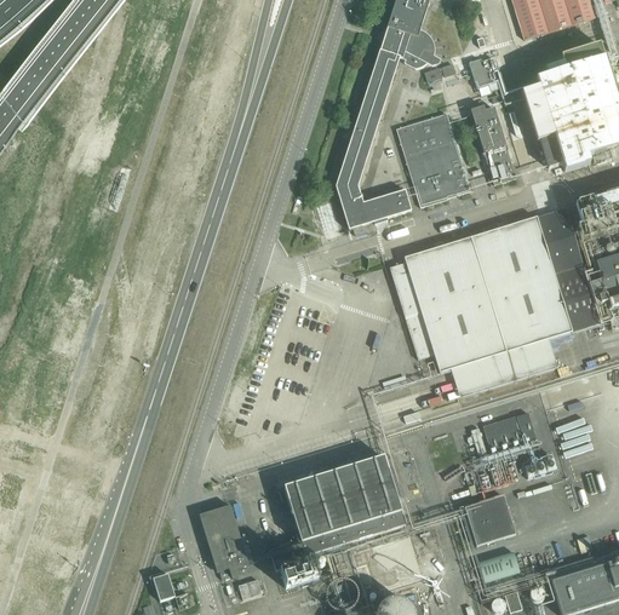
[(378,47),(334,184),(345,223),(347,228),(351,226),(354,234),(365,230),(366,230),(373,228),(374,226),(373,223),(385,218),(384,216),(410,208),(406,196),(403,188),(361,201),(356,184),(399,55),(401,56),(405,57),(402,61),(414,67),(417,65),(420,64),(424,62),(425,61),(430,63),(435,62),(437,62),(440,57),(433,53),(434,49),(433,44),(431,40),(430,35),(427,32),(423,29),(419,28),(428,0),(394,0),(385,26),(387,26),(384,33),(382,32),(379,36),(382,38),(379,47),(378,47)]
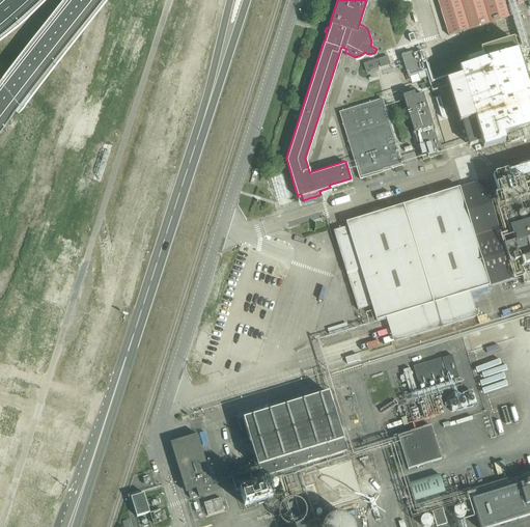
[(437,0),(447,32),(509,14),(505,0),(437,0)]
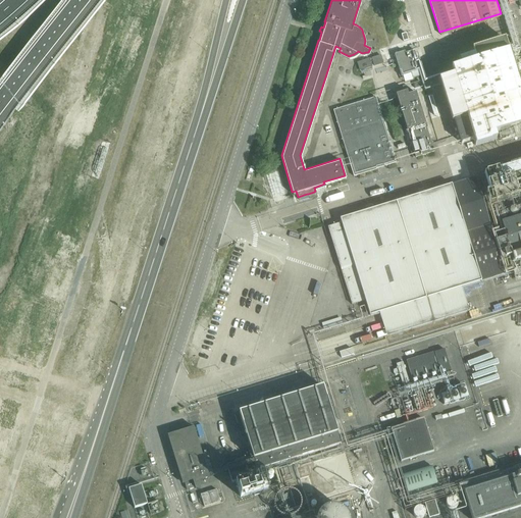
[(396,11),(398,19),(406,16),(404,8),(396,11)]
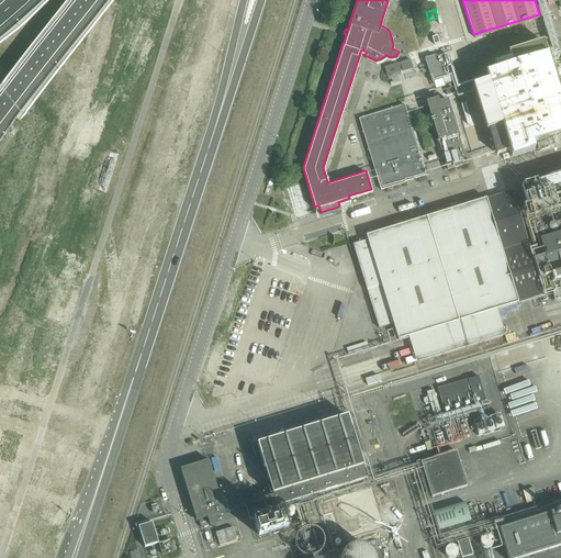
[(434,53),(424,55),(430,77),(451,70),(446,51),(435,55),(434,53)]
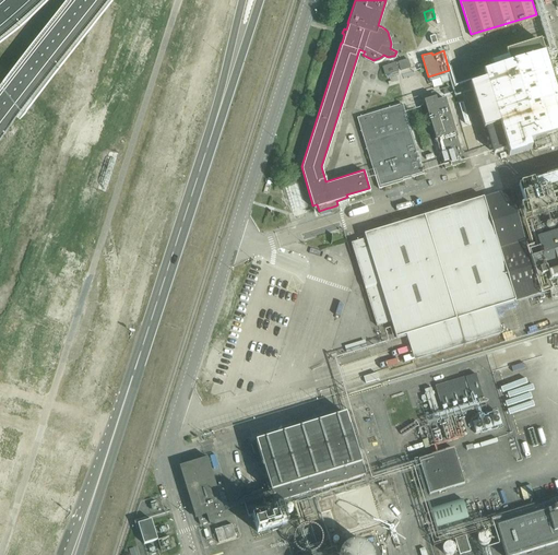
[(484,78),(469,82),(482,124),(485,124),(494,150),(505,146),(507,153),(531,145),(529,139),(532,138),(557,129),(557,96),(548,65),(545,52),(544,50),(509,61),(507,55),(489,60),(491,67),(482,69),(484,78)]
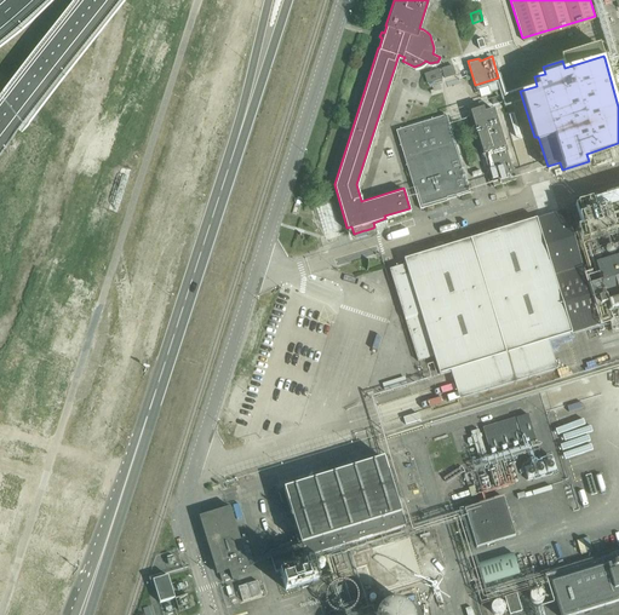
[(452,62),(440,64),(443,75),(454,72),(452,62)]
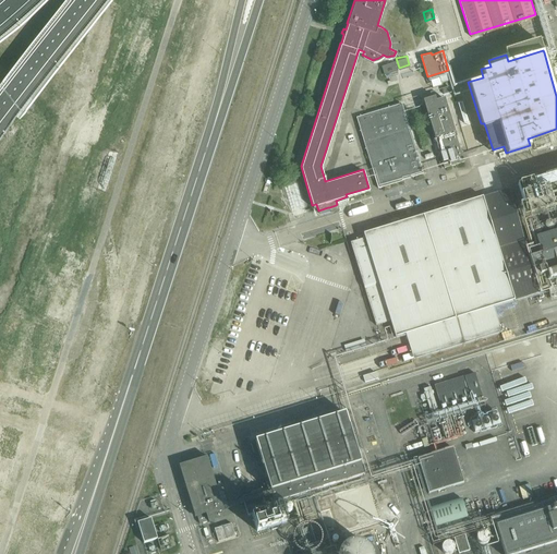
[(380,63),(383,72),(397,68),(395,59),(380,63)]
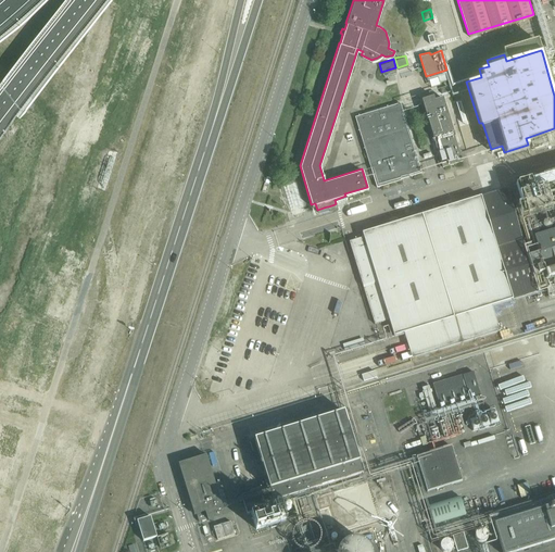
[(421,97),(441,164),(461,158),(442,95),(433,97),(432,93),(421,97)]
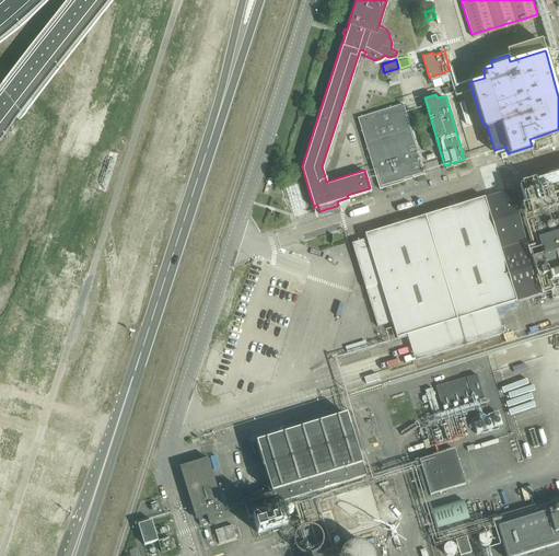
[(357,115),(379,186),(404,178),(403,177),(423,171),(403,101),(357,115)]
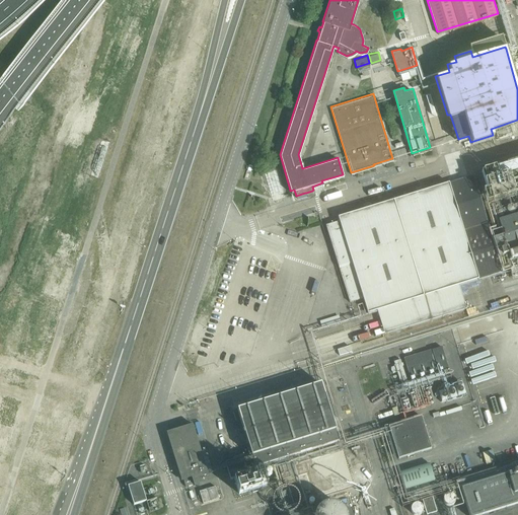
[(502,271),(489,227),(472,172),(338,213),(339,218),(325,222),(350,299),(363,296),(368,309),(376,307),(384,330),(465,305),(458,284),(502,271)]
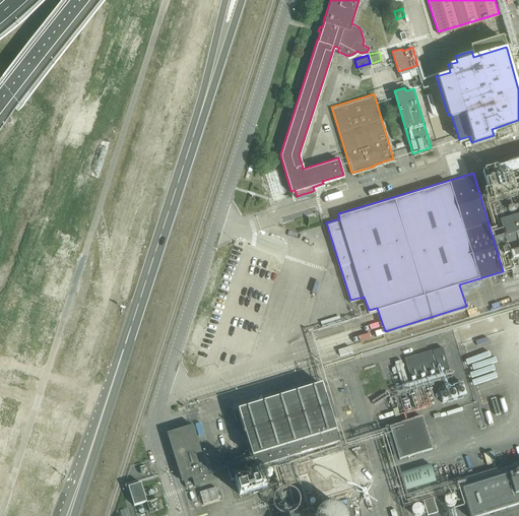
[(518,210),(499,216),(511,258),(518,255),(518,210)]
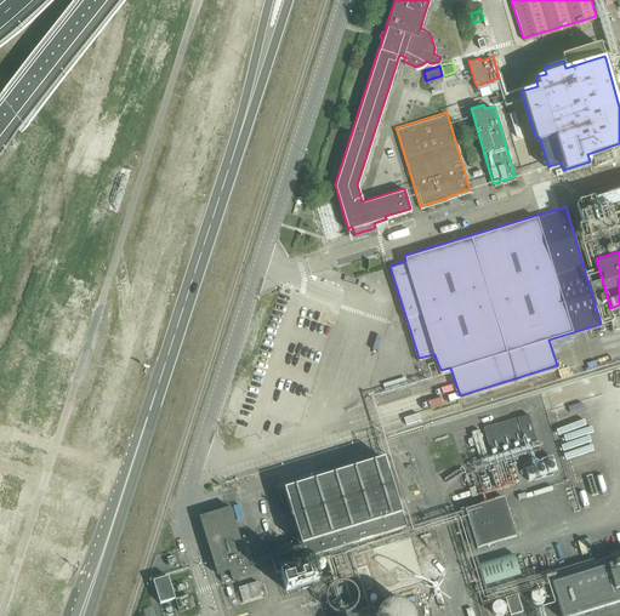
[(490,454),(538,440),(529,411),(482,425),(490,454)]
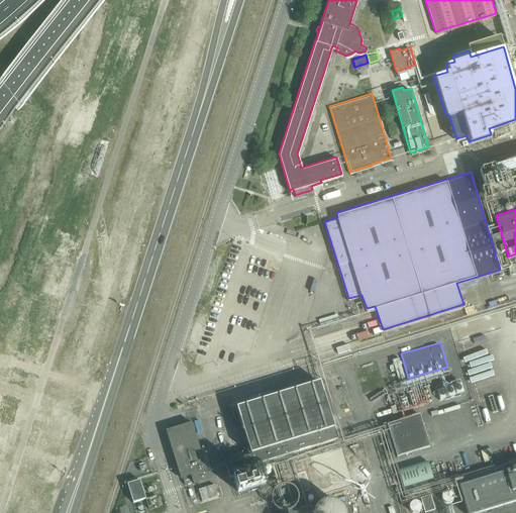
[(248,450),(223,458),(223,459),(224,464),(228,478),(232,477),(237,494),(264,486),(256,460),(336,437),(319,381),(235,406),(248,450)]
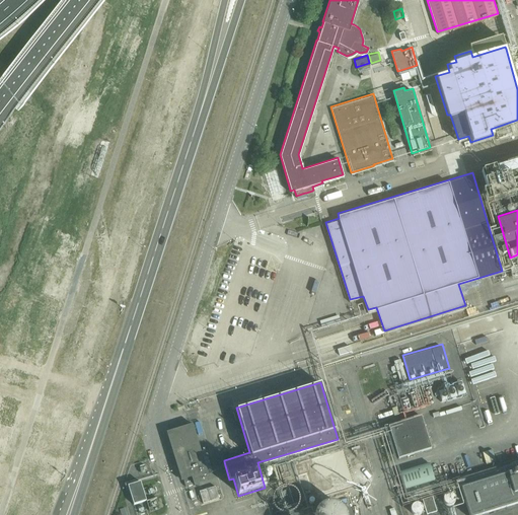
[(444,382),(444,389),(440,389),(440,394),(463,394),(463,382),(444,382)]
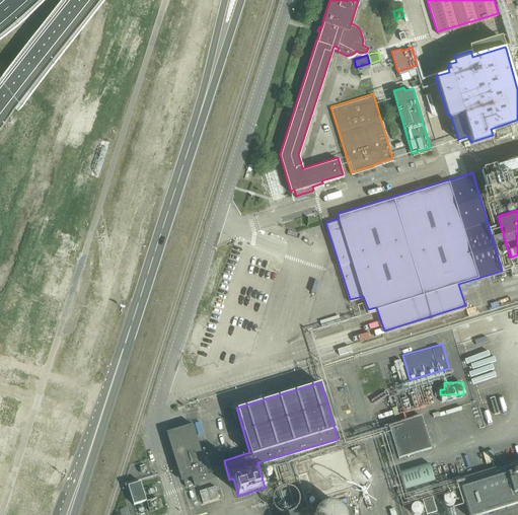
[(397,455),(430,444),(421,414),(387,424),(397,455)]
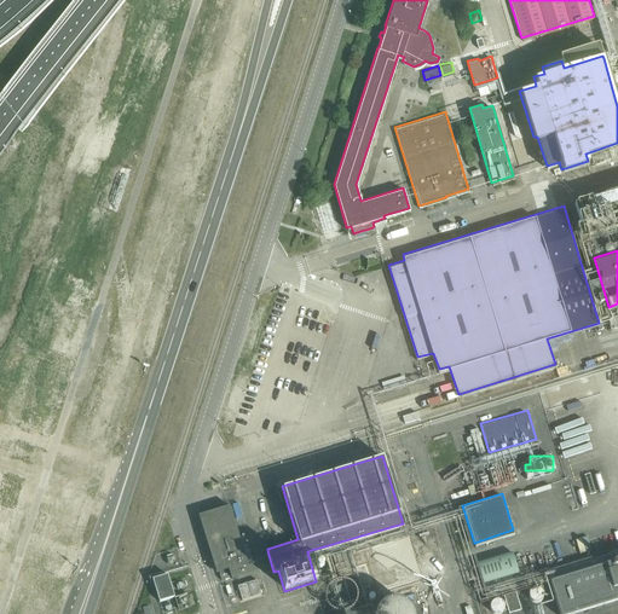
[(229,503),(197,513),(200,520),(202,526),(215,569),(218,569),(220,577),(230,574),(230,575),(231,575),(232,577),(234,577),(235,577),(235,575),(236,575),(236,574),(237,574),(237,573),(237,572),(247,568),(244,563),(247,562),(269,555),(267,550),(246,559),(232,516),(229,503)]
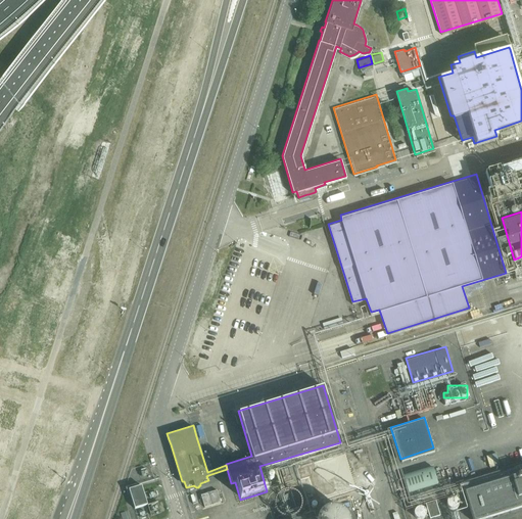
[(214,468),(207,449),(201,451),(207,470),(214,468)]
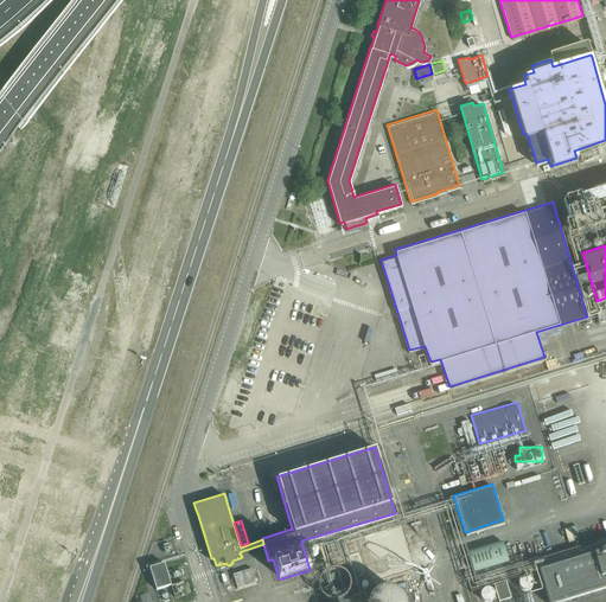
[(474,569),(509,558),(502,537),(469,548),(474,569)]
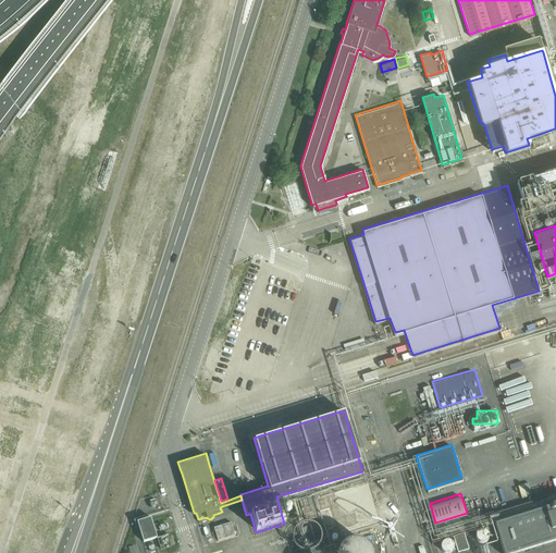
[(356,501),(362,521),(377,516),(370,496),(356,501)]
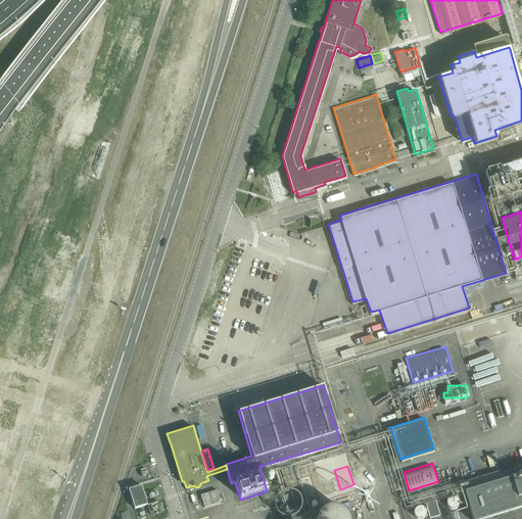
[(473,518),(521,504),(521,471),(463,489),(472,518),(473,518)]
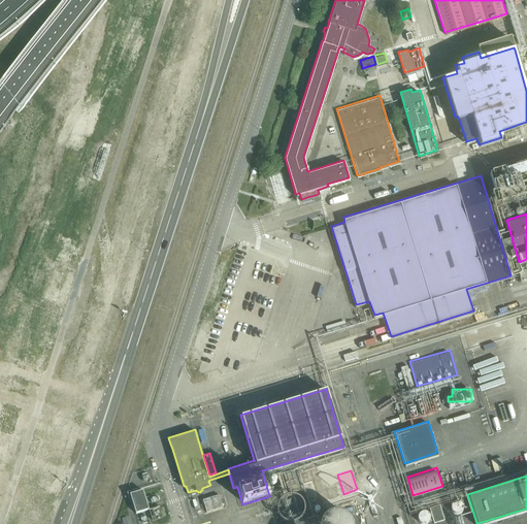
[(147,506),(141,488),(137,489),(136,487),(128,489),(135,511),(147,506)]
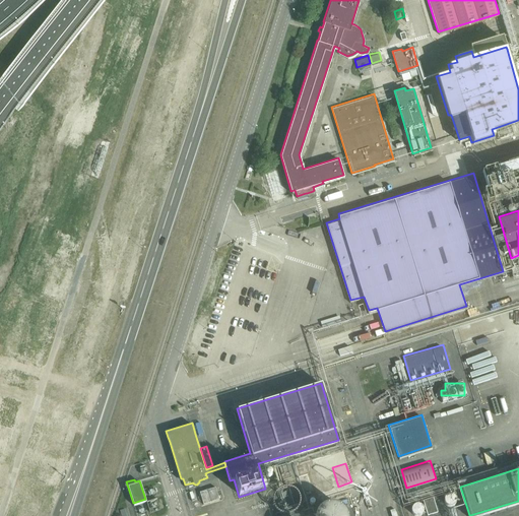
[(303,493),(281,481),(271,502),(292,513),(303,493)]
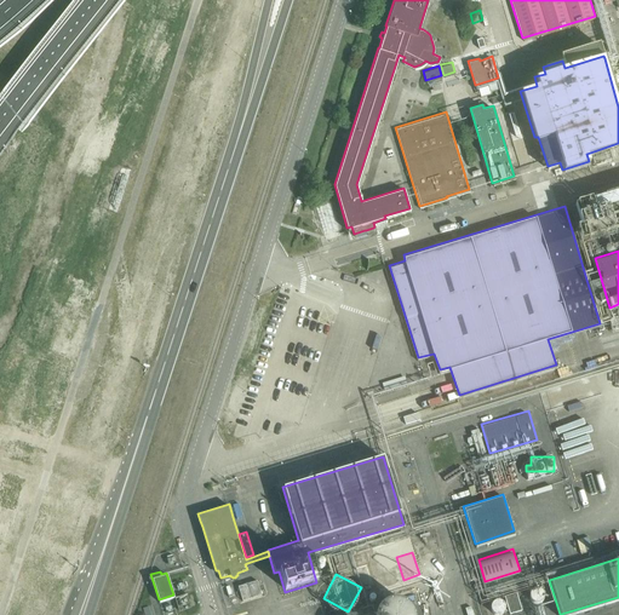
[(257,579),(238,584),(242,598),(261,592),(257,579)]
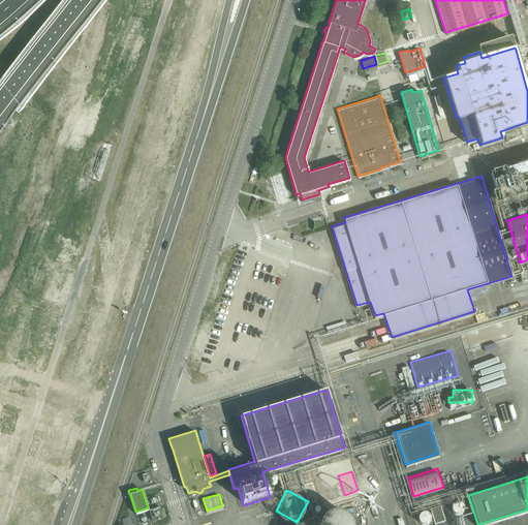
[(443,519),(439,504),(429,507),(434,522),(443,519)]
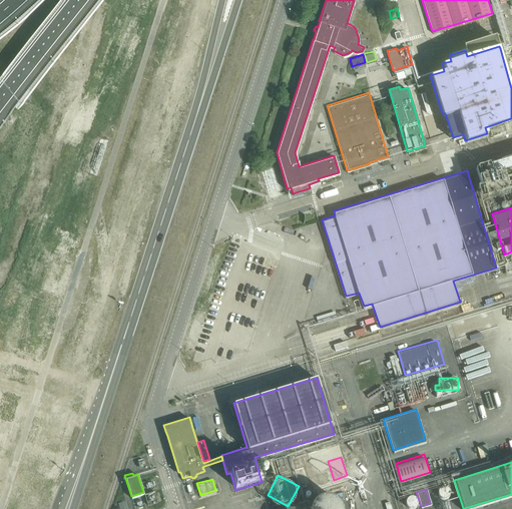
[(344,508),(344,506),(343,503),(342,500),(340,498),(338,496),(336,494),(332,493),(329,492),(325,492),(323,493),(319,494),(317,496),(315,498),(313,501),(311,505),(311,508),(310,508),(344,508)]
